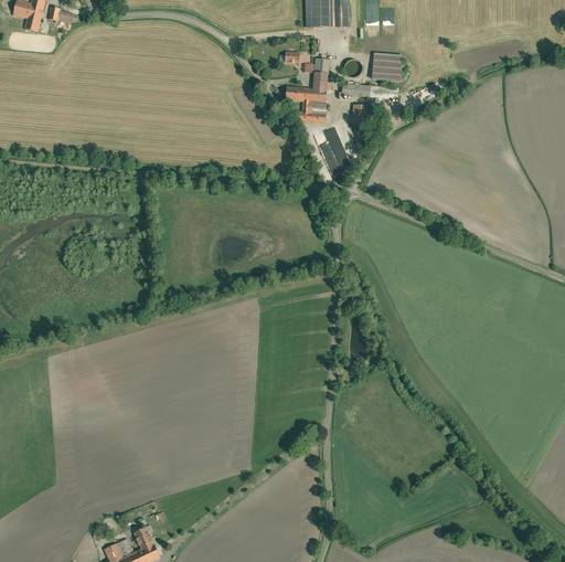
[(38,32),(45,0),(31,0),(30,2),(20,0),(16,0),(12,14),(27,19),(24,29),(38,32)]
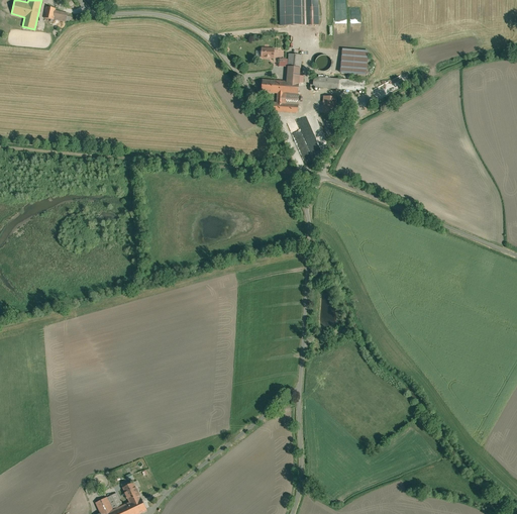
[(283,0),(284,23),(284,25),(317,25),(316,0),(283,0)]
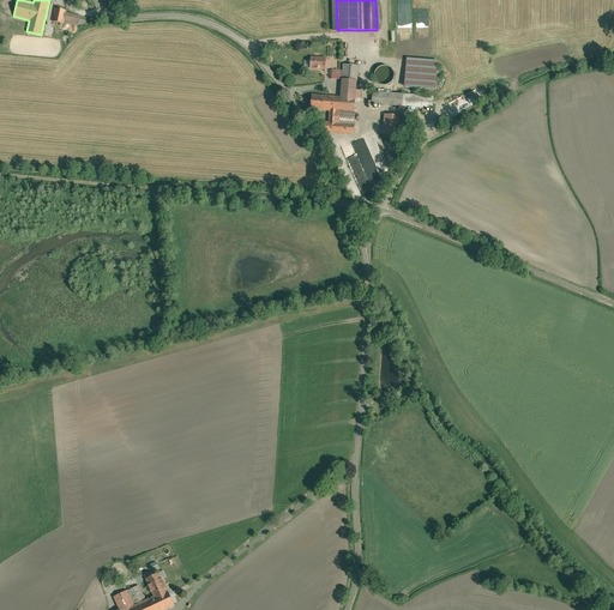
[(66,8),(54,6),(52,19),(62,22),(64,20),(77,24),(79,14),(65,11),(66,8)]
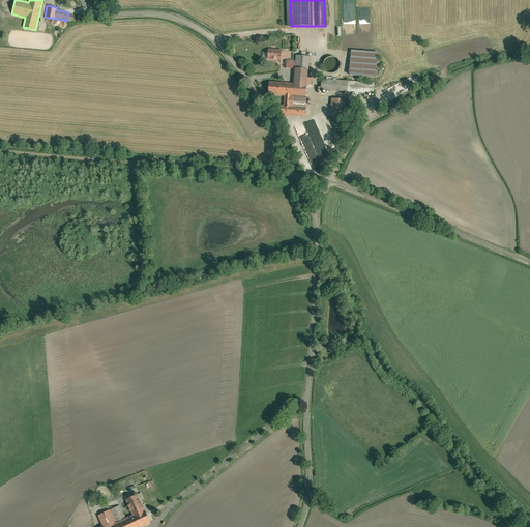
[(282,47),(268,47),(268,57),(281,58),(282,47)]
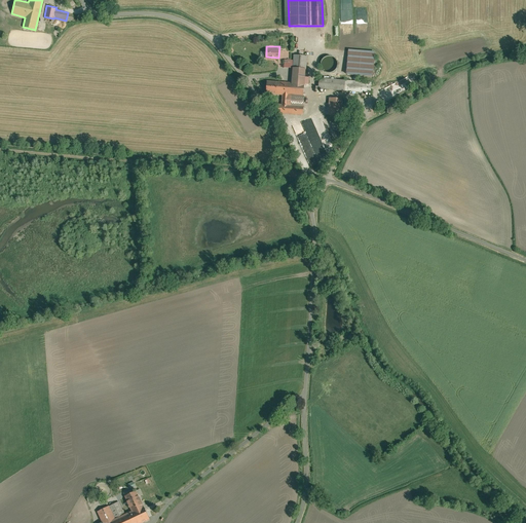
[(372,73),(374,48),(347,46),(345,71),(372,73)]
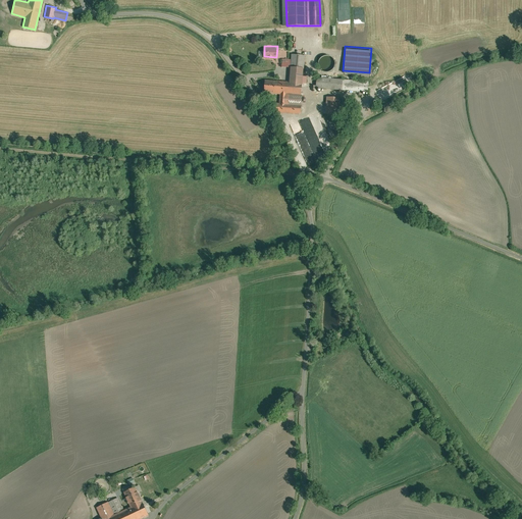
[(290,65),(289,80),(265,79),(264,91),(273,92),(279,92),(278,101),(274,101),(271,101),(271,110),(276,110),(301,112),(301,102),(286,102),(286,93),(301,94),(301,90),(305,53),(292,52),(291,57),(290,65)]
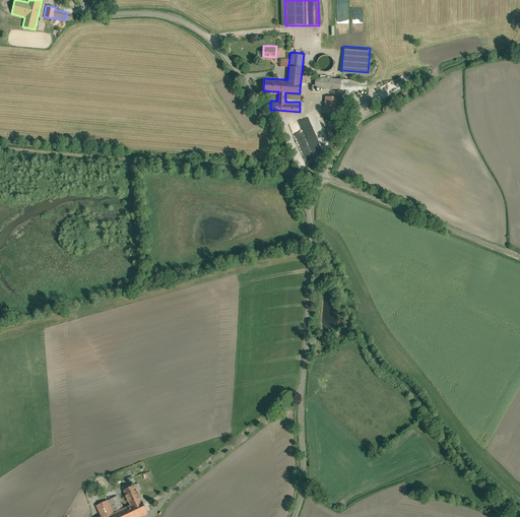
[(330,59),(329,57),(326,56),(323,55),(320,56),(317,58),(316,61),(316,64),(316,67),(319,69),(321,71),(324,71),(327,70),(330,68),(331,65),(331,62),(330,59)]
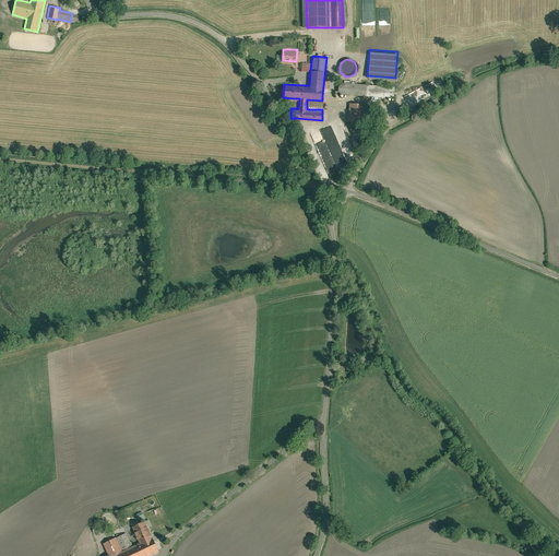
[(310,70),(311,61),(302,61),(301,70),(310,70)]
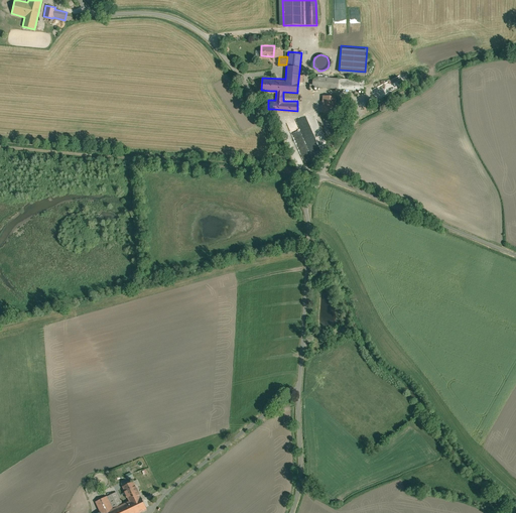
[(247,70),(248,76),(268,73),(267,68),(247,70)]
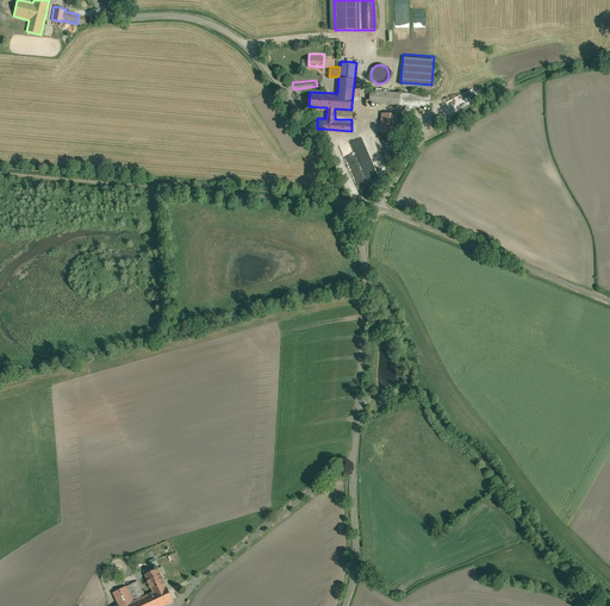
[(367,91),(367,102),(428,106),(429,94),(398,92),(398,93),(367,91)]
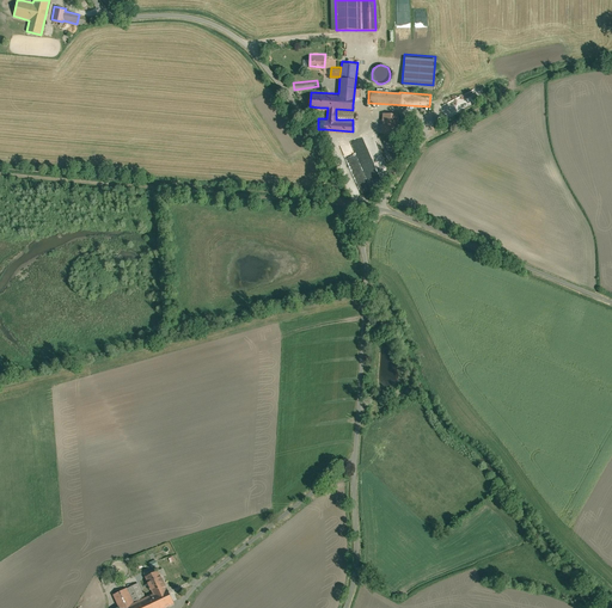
[(268,94),(261,99),(274,117),(281,112),(268,94)]
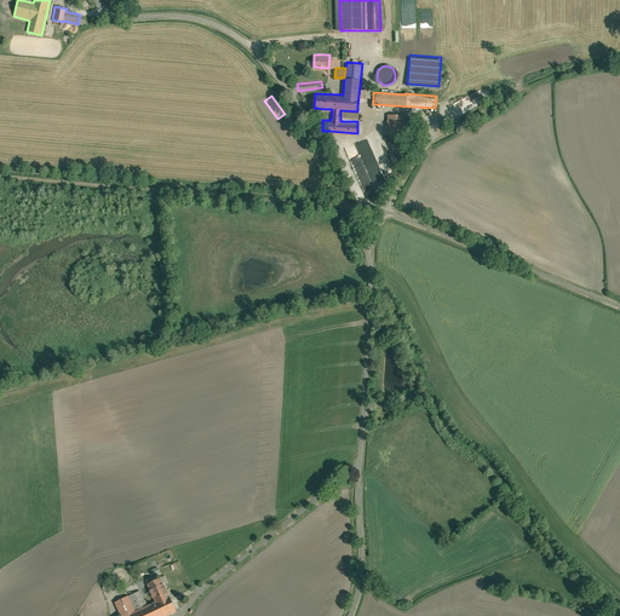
[(402,115),(385,115),(385,133),(402,133),(402,128),(402,115)]
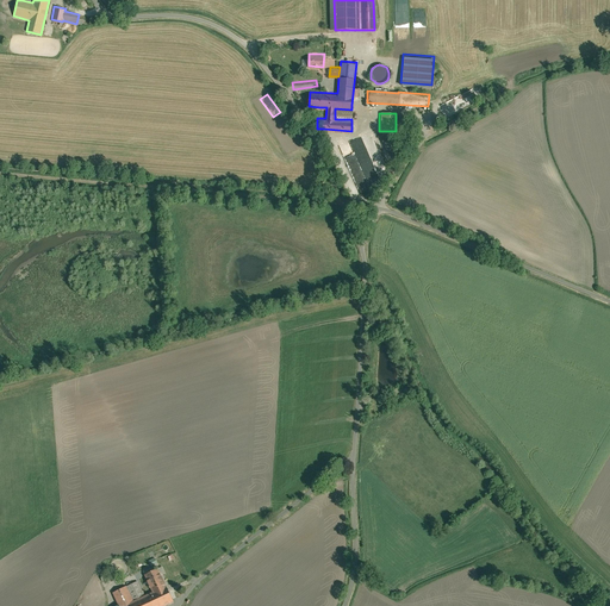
[(122,605),(159,605),(176,598),(163,572),(167,569),(165,563),(147,572),(154,588),(145,592),(138,578),(113,589),(119,601),(122,605)]
